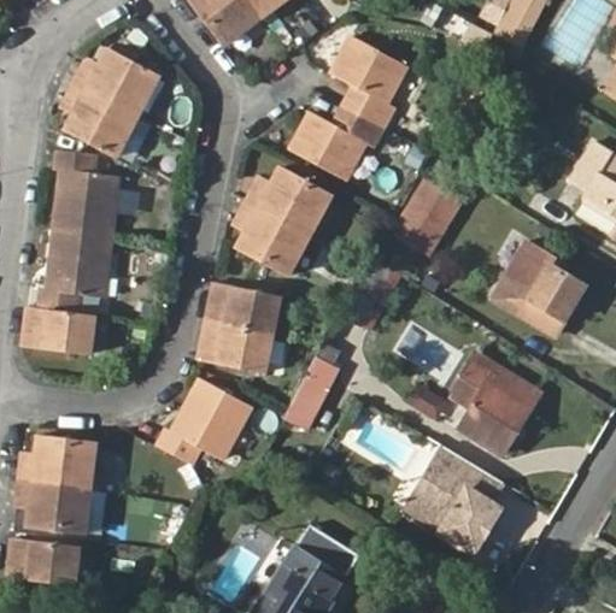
[(257,21),(241,0),(187,0),(221,47),(257,21)]
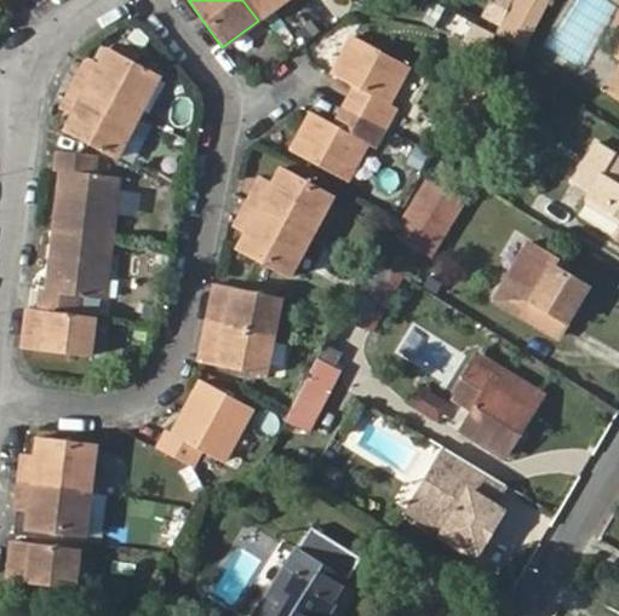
[(242,0),(258,21),(284,0),(242,0)]
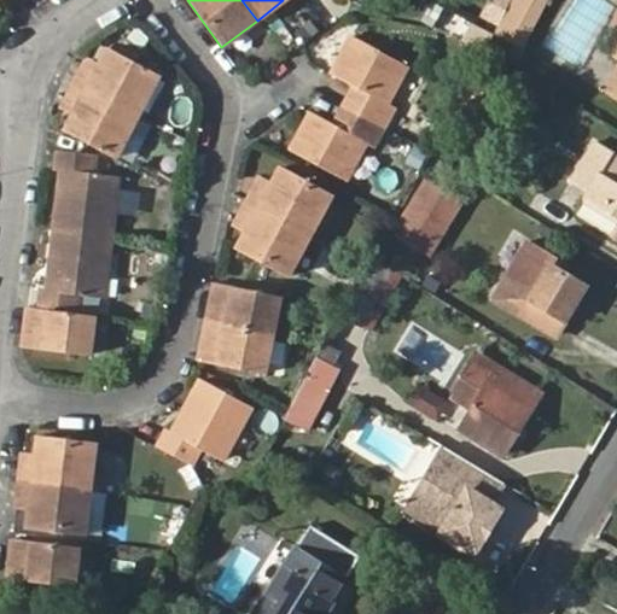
[(514,0),(502,24),(537,45),(559,0),(514,0)]
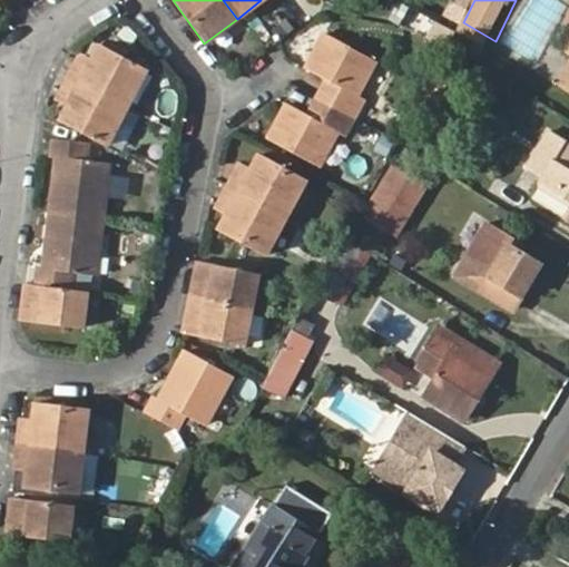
[(444,52),(453,37),(434,26),(425,42),(444,52)]
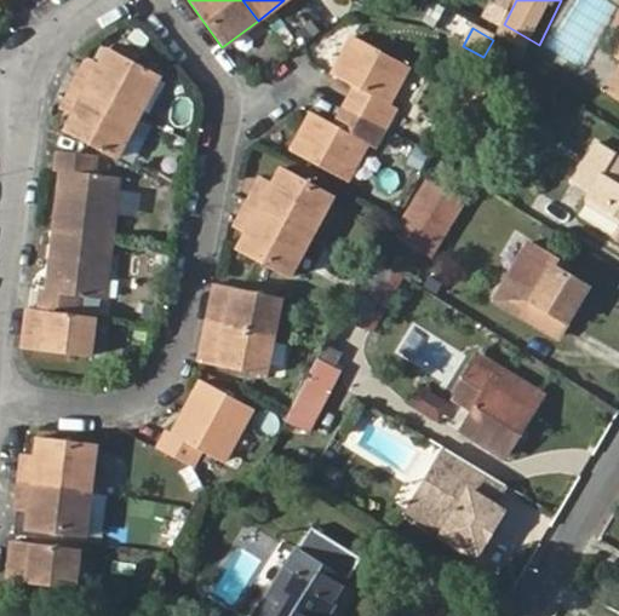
[(351,39),(328,76),(349,88),(359,95),(349,114),(379,131),(390,111),(383,108),(405,72),(351,39)]
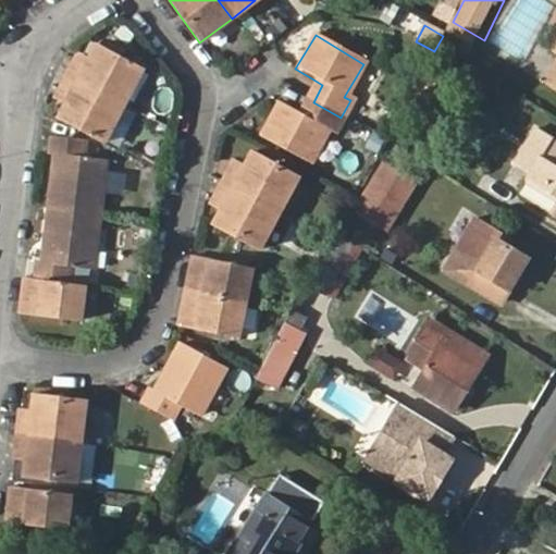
[(74,61),(66,76),(121,105),(140,66),(95,44),(88,59),(85,66),(74,61)]
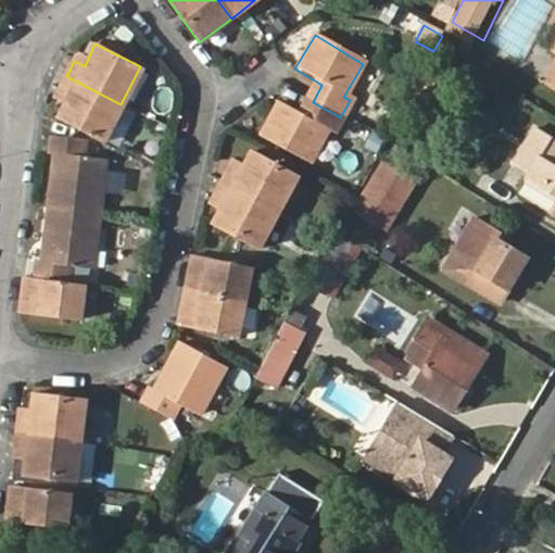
[(85,66),(88,59),(78,53),(74,61),(85,66)]
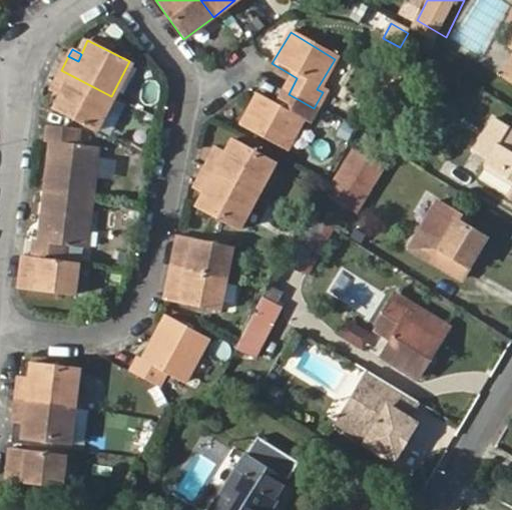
[(111,96),(61,70),(54,85),(63,89),(59,97),(52,109),(94,130),(111,96)]
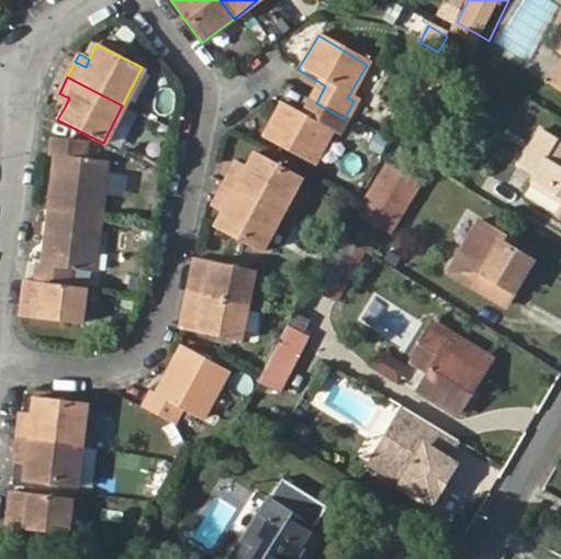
[(316,80),(306,97),(316,103),(325,86),(316,80)]
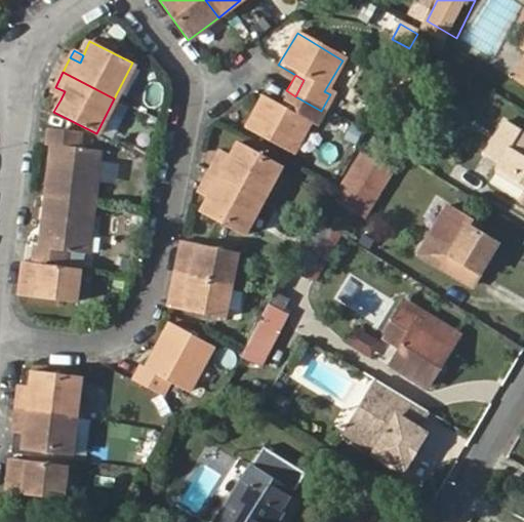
[(52,94),(61,99),(65,91),(55,87),(52,94)]
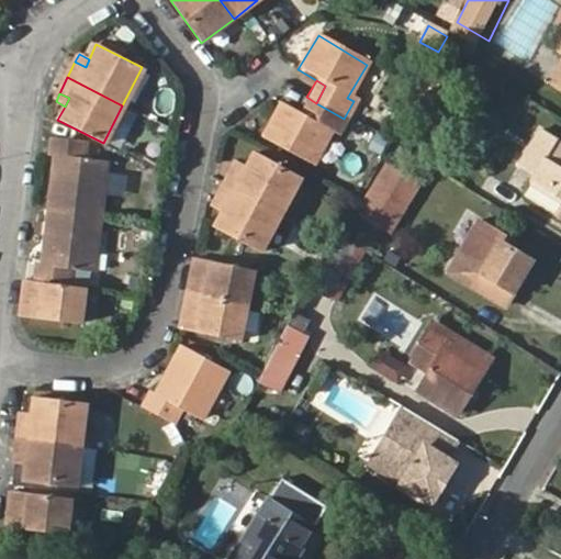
[(316,103),(306,97),(296,114),(306,120),(316,103)]
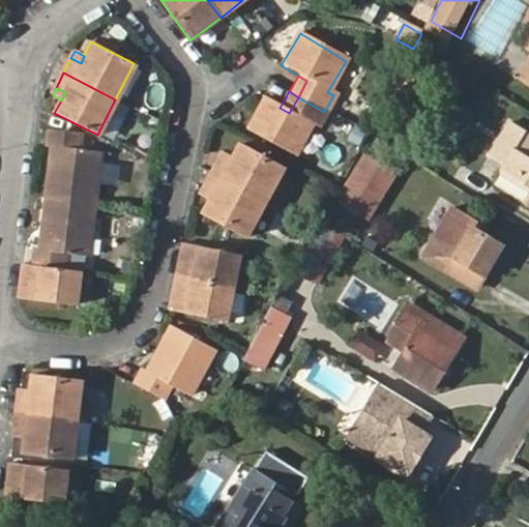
[(324,112),(298,97),(289,113),(280,108),(263,97),(243,130),(289,157),(306,126),(314,129),(324,112)]
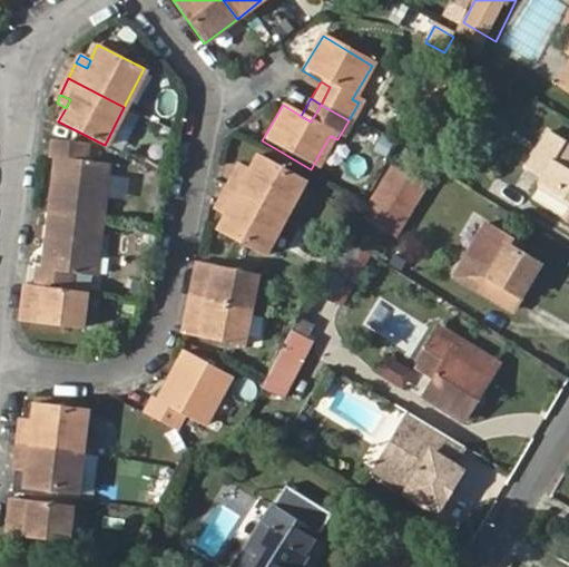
[(529,165),(546,175),(566,139),(550,129),(529,165)]
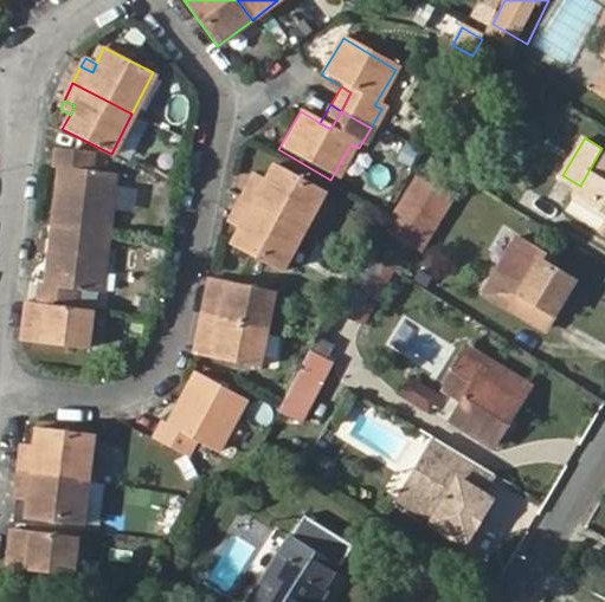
[(52,196),(47,226),(104,233),(113,173),(88,169),(90,153),(53,147),(51,166),(56,166),(53,186),(63,186),(60,198),(52,196)]
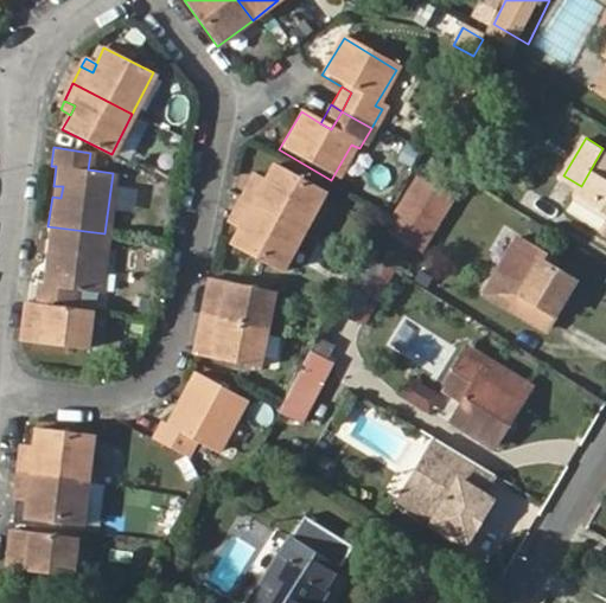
[(605,149),(603,148),(581,186),(575,196),(605,212),(605,224),(601,232),(605,235),(605,149)]
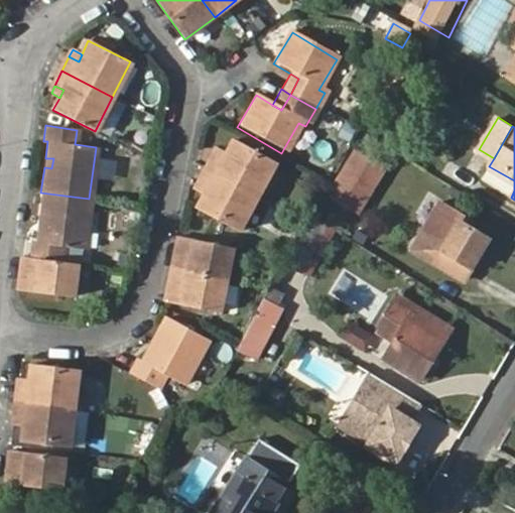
[(211,155),(204,169),(256,195),(272,159),(231,139),(224,154),(221,160),(211,155)]
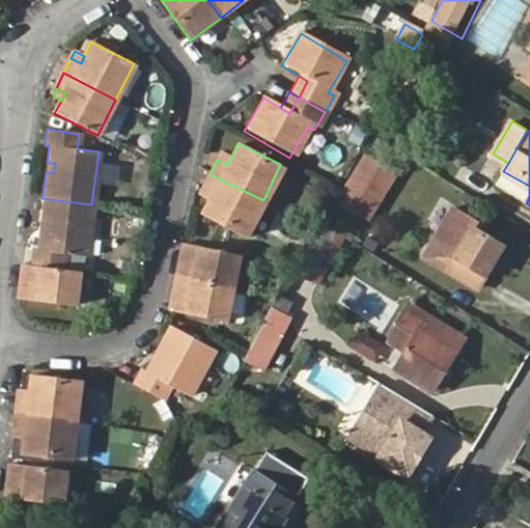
[(220,154),(217,160),(227,165),(230,159),(220,154)]
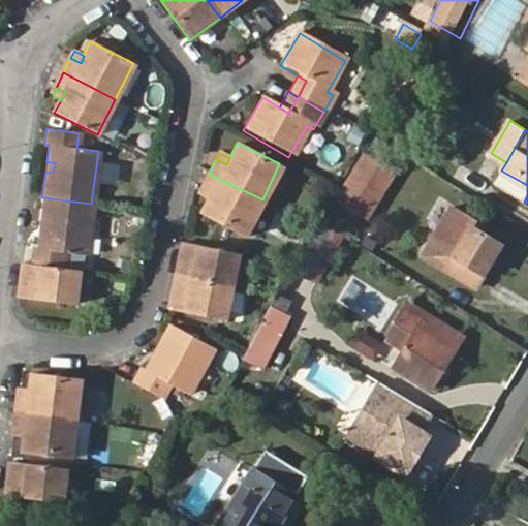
[(363,157),(338,200),(370,218),(394,175),(363,157)]
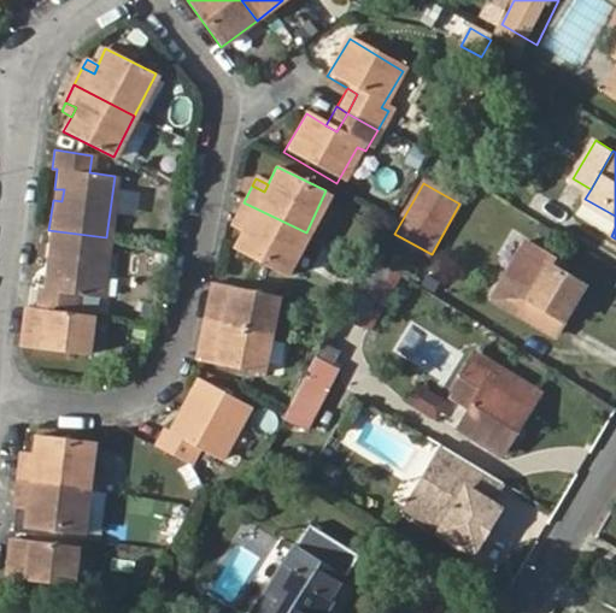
[(64,189),(54,189),(53,200),(62,201),(64,189)]
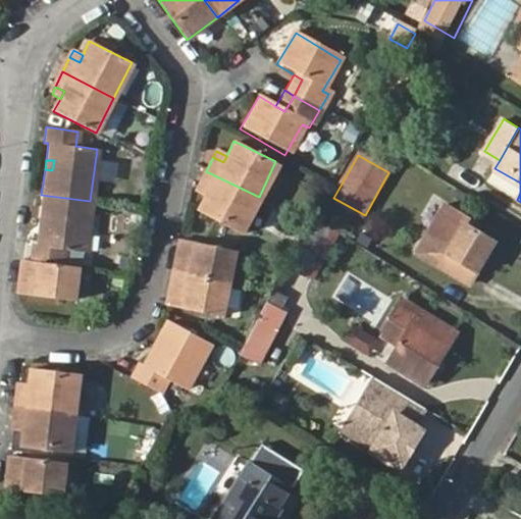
[(259,197),(206,171),(200,187),(210,191),(207,198),(200,212),(242,231),(259,197)]
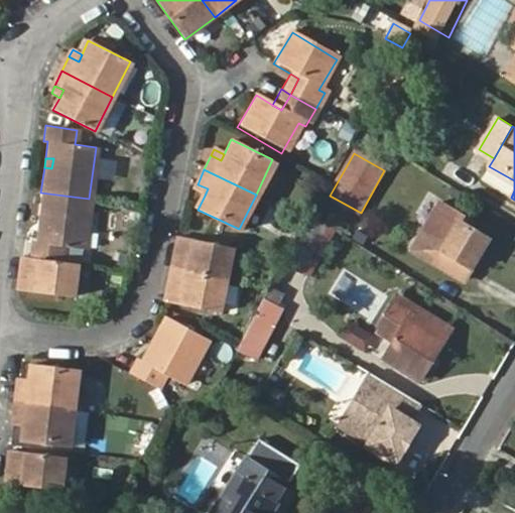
[(208,188),(198,184),(195,190),(205,196),(208,188)]
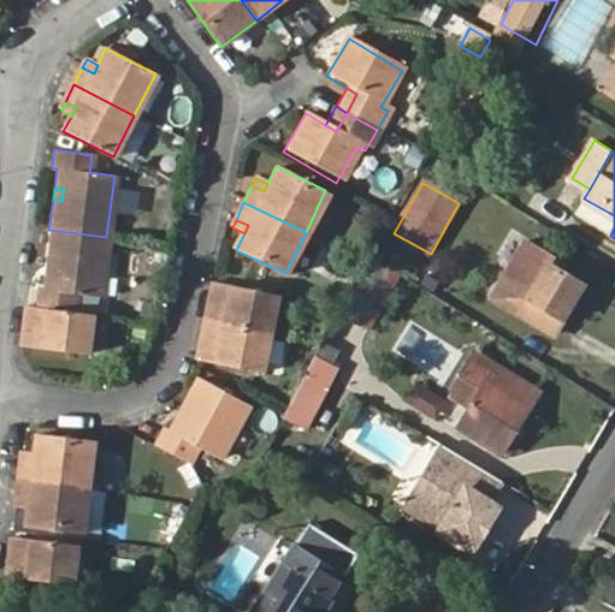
[(35,287),(33,307),(70,313),(71,296),(98,299),(106,237),(48,230),(45,260),(53,261),(52,272),(43,271),(41,290),(35,287)]
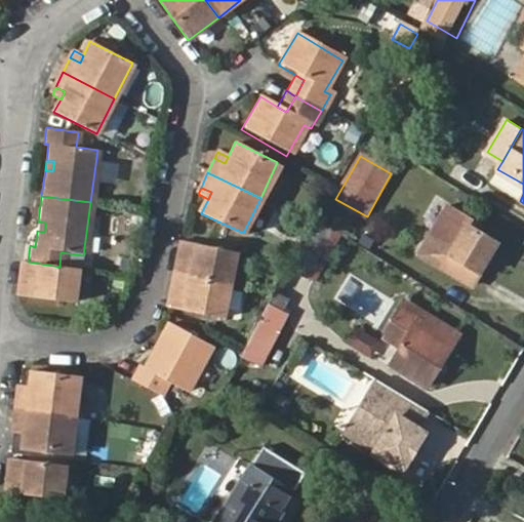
[(448,207),(432,235),(455,249),(443,269),(473,287),(498,244),(474,230),(477,225),(448,207)]
